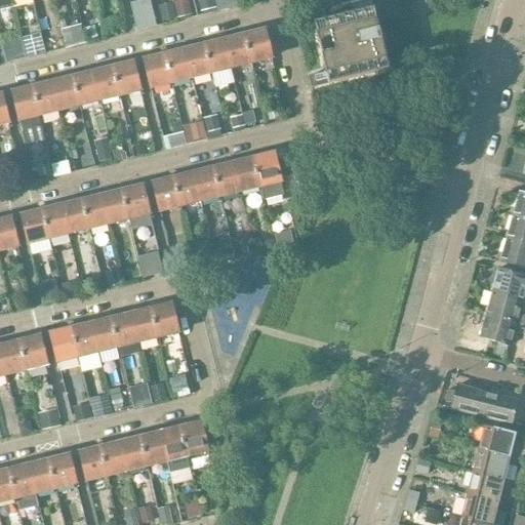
[(187,0),(171,0),(176,19),(191,15),(187,0)]
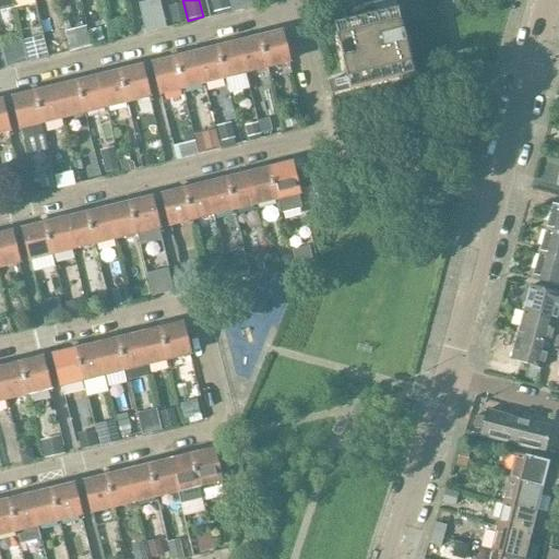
[(226,0),(215,0),(211,1),(214,13),(229,10),(226,0)]
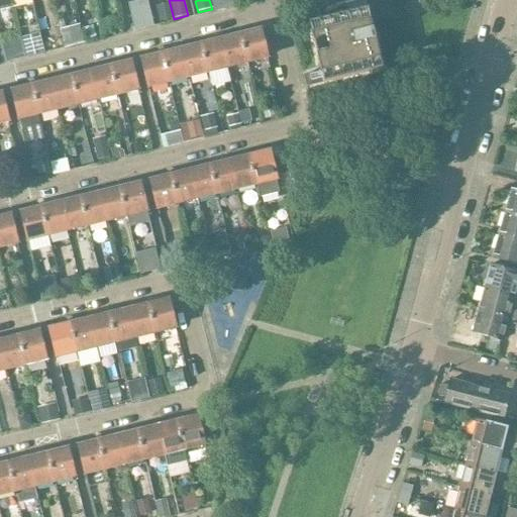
[(219,0),(210,0),(213,12),(222,10),(219,0)]
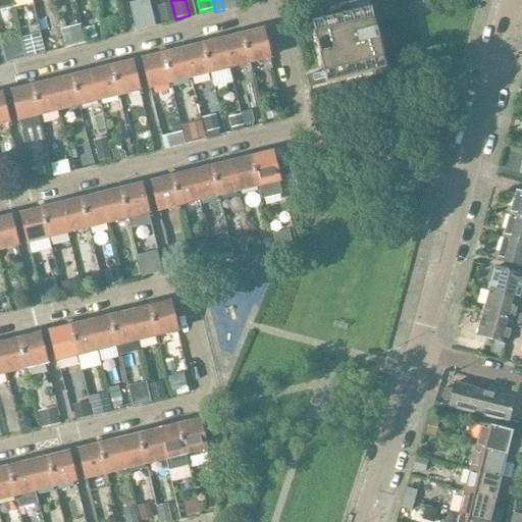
[(371,7),(352,11),(350,1),(309,11),(324,71),(310,74),(313,86),(386,68),(375,23),(373,17),(371,7)]
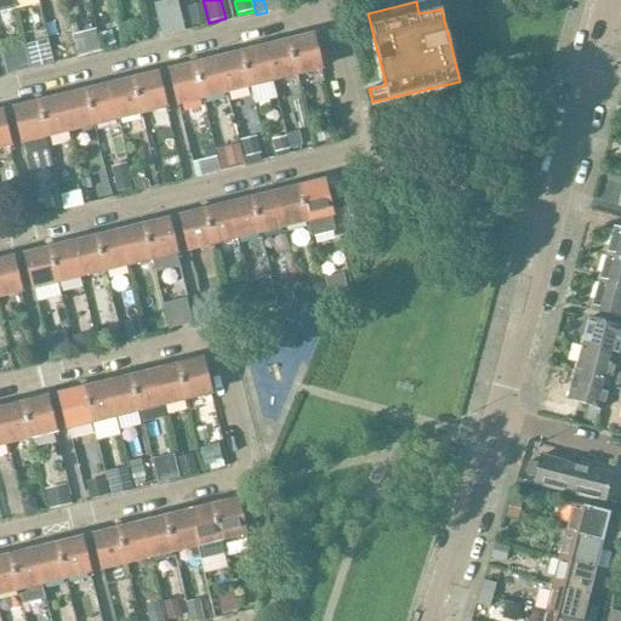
[(177,7),(155,12),(161,38),(183,33),(177,7)]
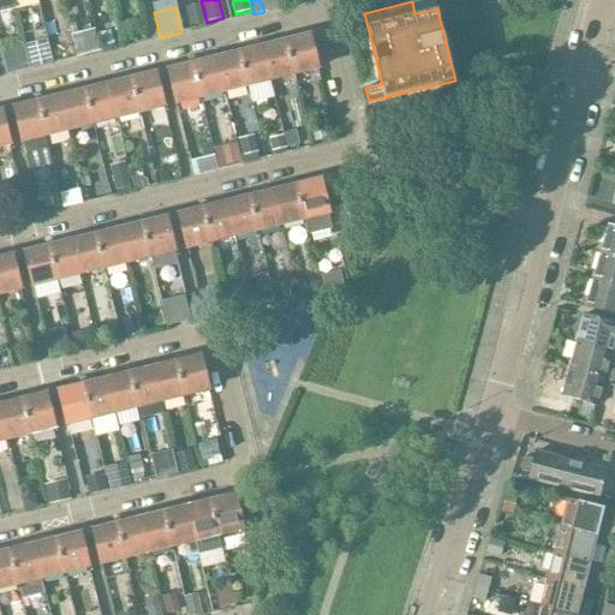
[(201,9),(186,11),(190,27),(204,23),(201,9)]
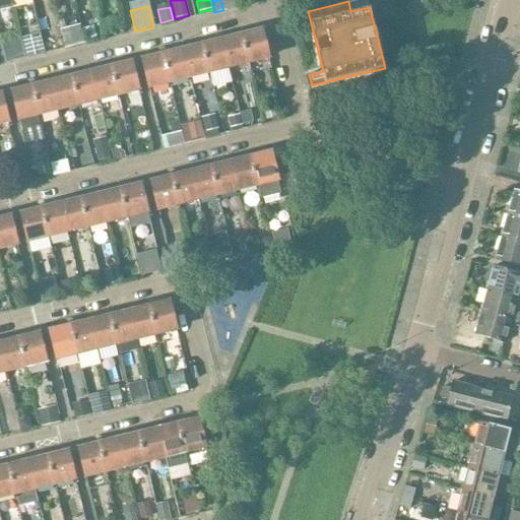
[(117,20),(101,24),(104,36),(119,31),(117,20)]
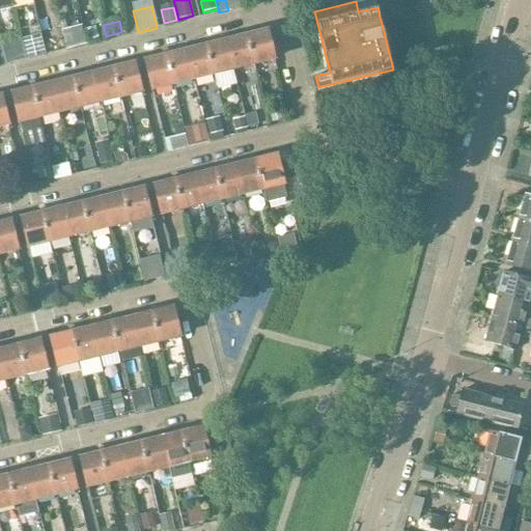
[(81,26),(62,31),(66,49),(86,44),(81,26)]
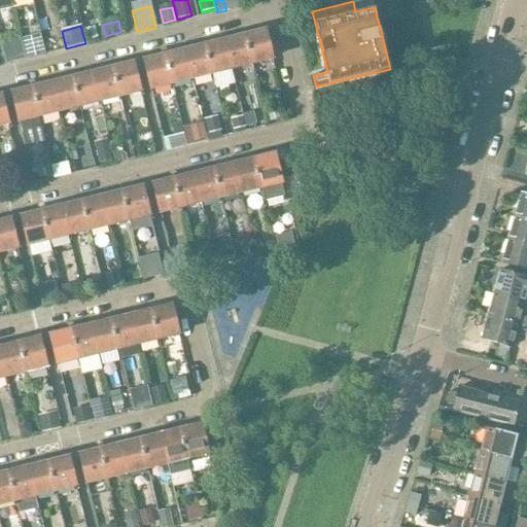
[(95,27),(84,29),(88,40),(98,38),(95,27)]
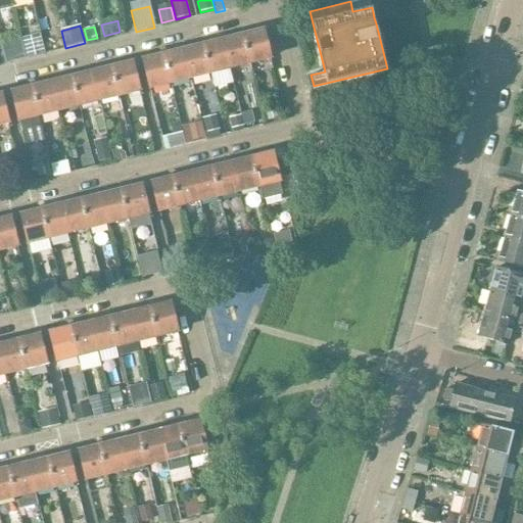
[(264,31),(242,36),(249,63),(271,58),(264,31)]
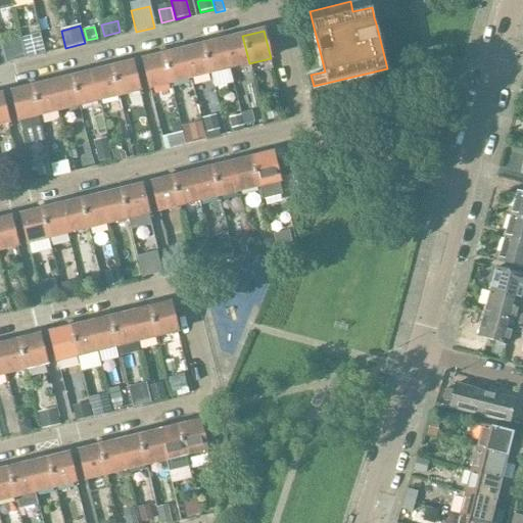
[(41,34),(20,39),(26,59),(45,54),(41,34)]
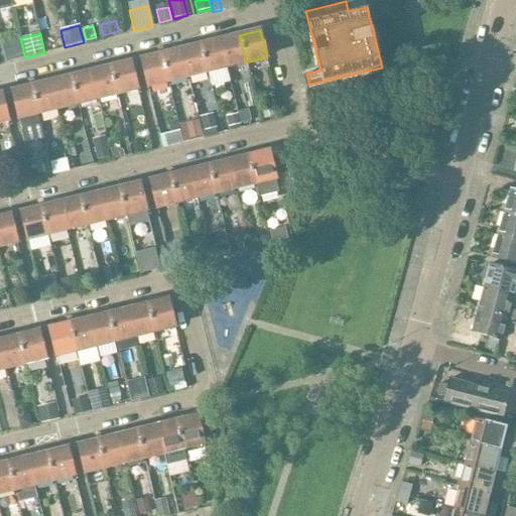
[(239,35),(220,39),(227,68),(246,62),(239,35)]
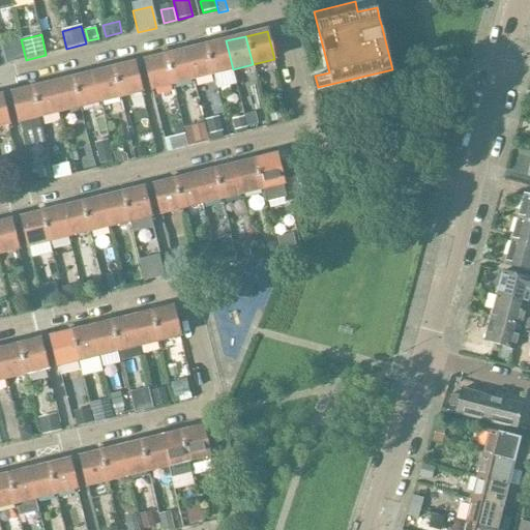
[(226,40),(206,46),(212,75),(233,69),(226,40)]
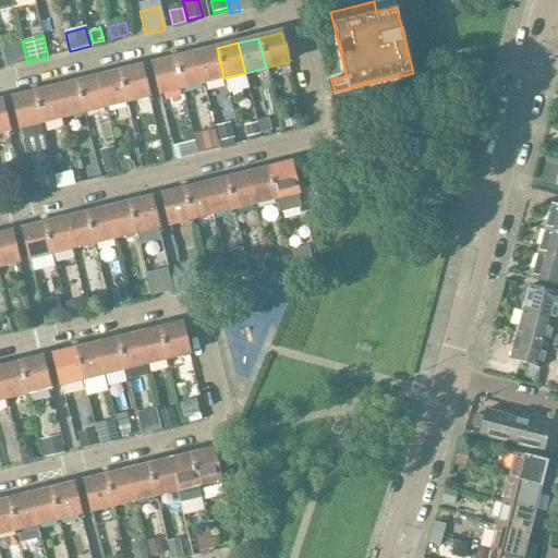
[(217,48),(195,53),(203,83),(223,79),(217,48)]
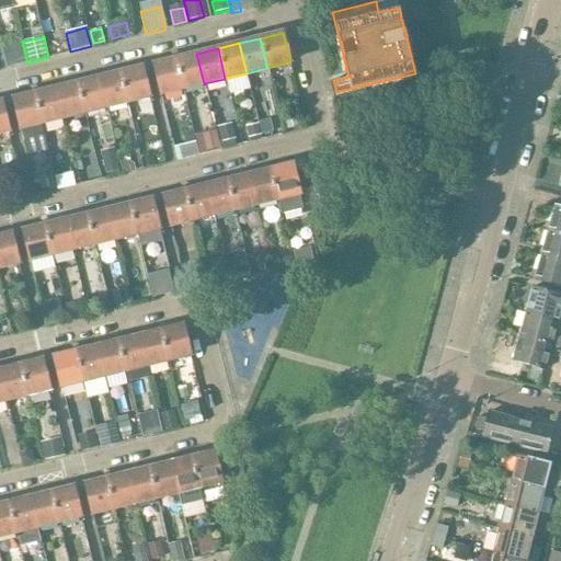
[(196,54),(175,59),(182,89),(204,83),(196,54)]
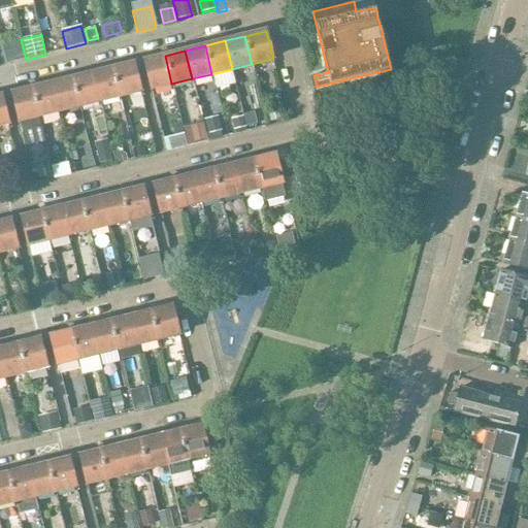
[(165,56),(144,61),(152,89),(171,84),(165,56)]
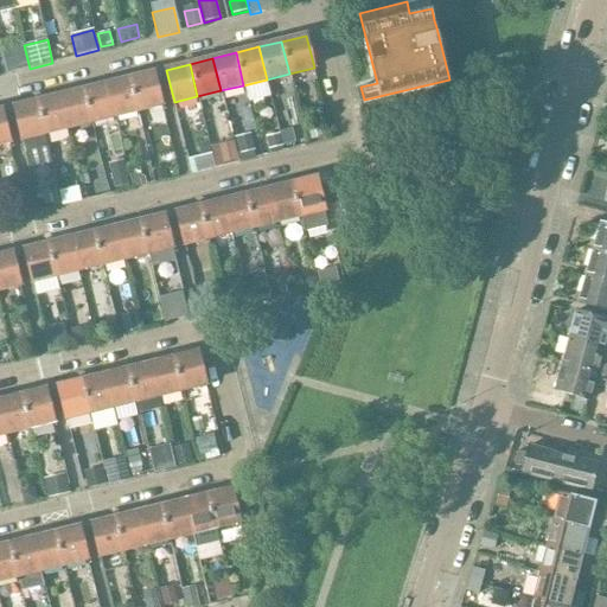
[(154,72),(131,78),(138,112),(161,106),(154,72)]
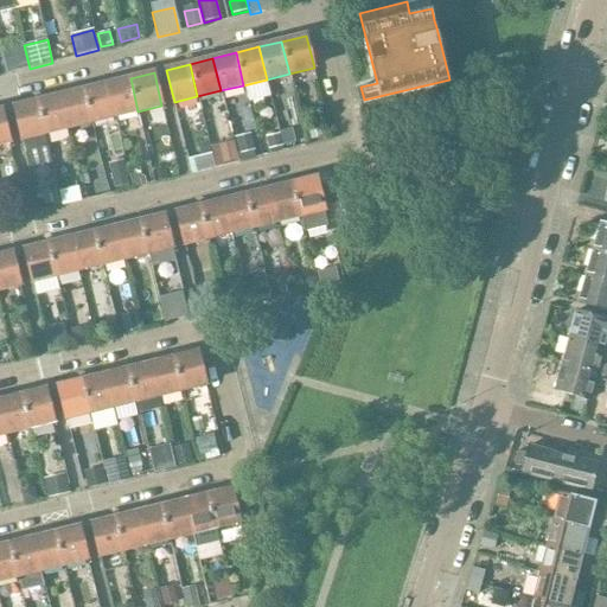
[(131,78),(108,84),(115,116),(138,112),(131,78)]
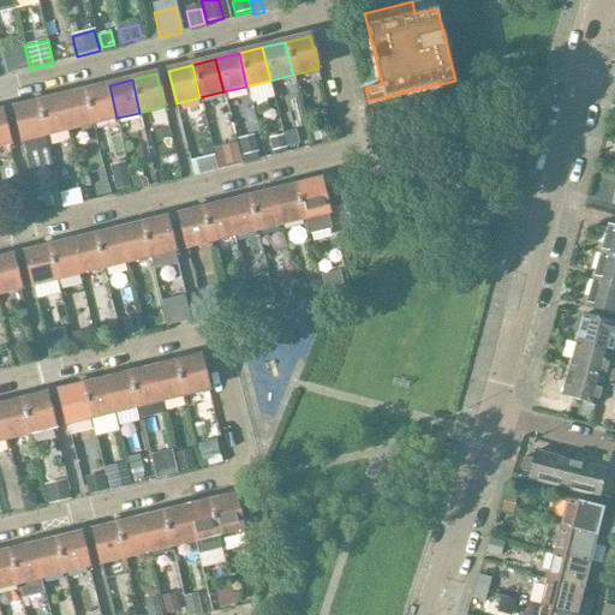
[(109,85),(85,91),(94,124),(117,118),(109,85)]
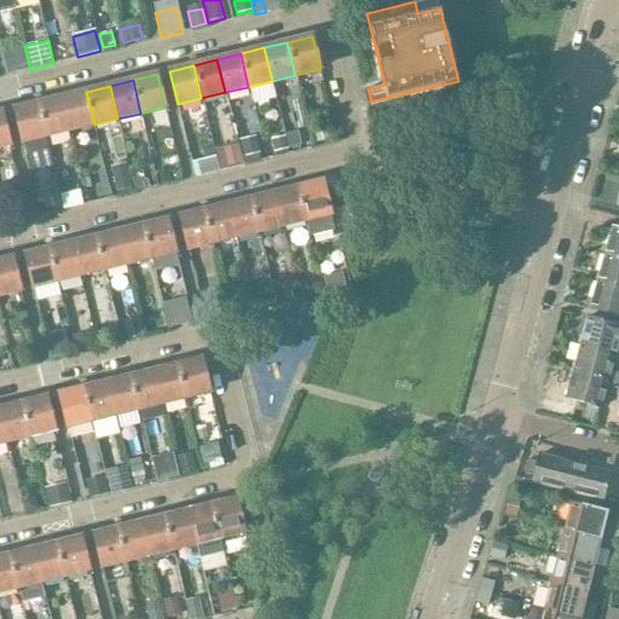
[(86,92),(62,98),(70,131),(94,125),(86,92)]
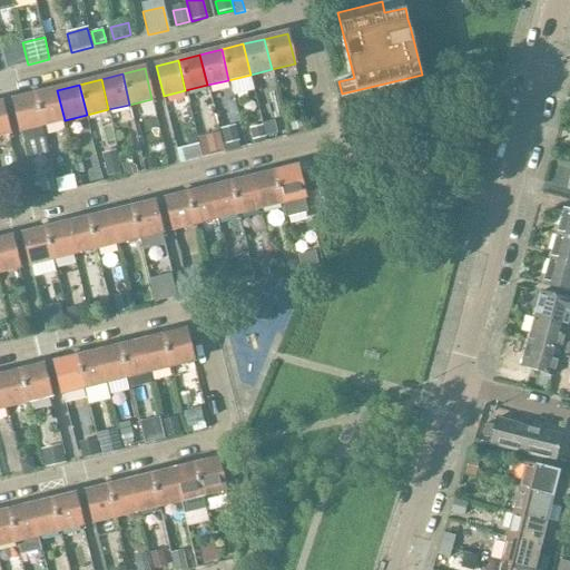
[(57,90),(36,96),(42,126),(65,120),(57,90)]
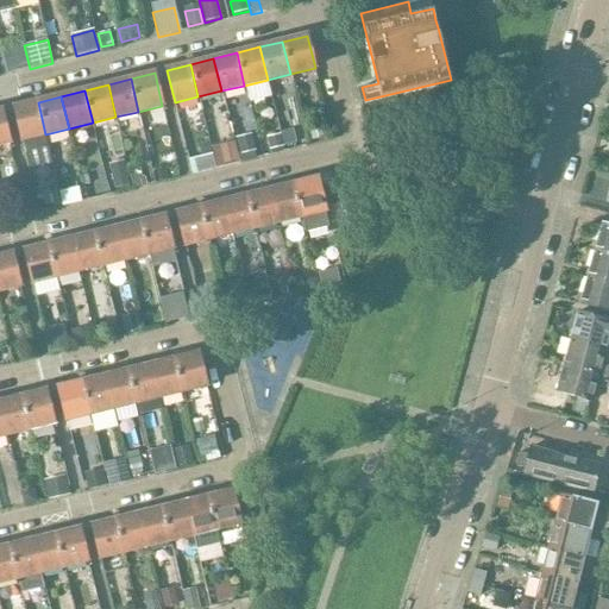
[(38,102),(14,107),(22,140),(45,135),(38,102)]
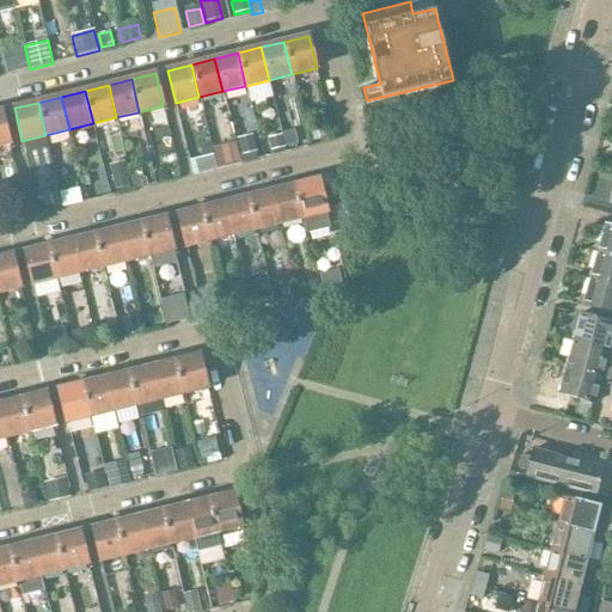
[(1,111),(0,111),(0,146),(10,144),(1,111)]
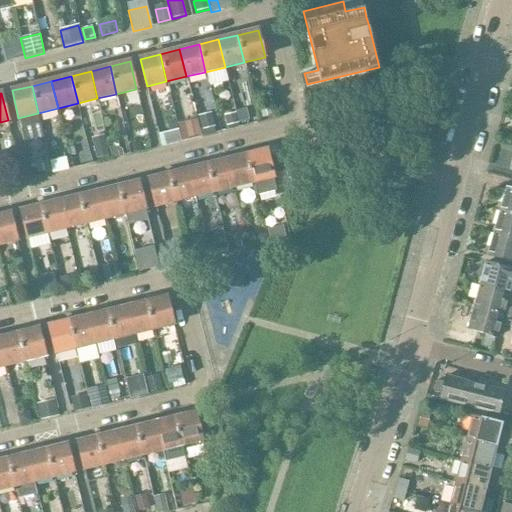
[(246,109),(235,112),(235,114),(238,124),(248,121),(246,109)]
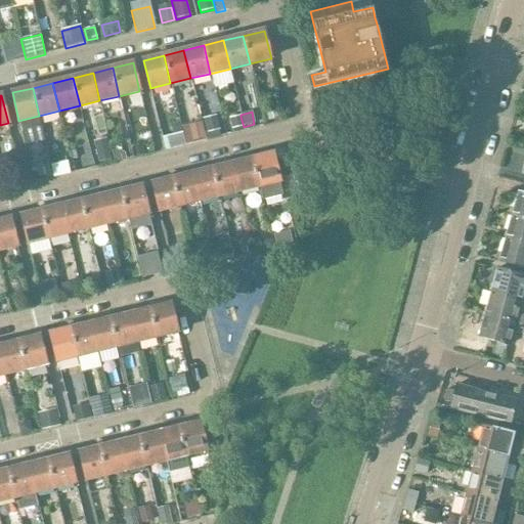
[(276,112),(266,115),(268,121),(278,119),(276,112)]
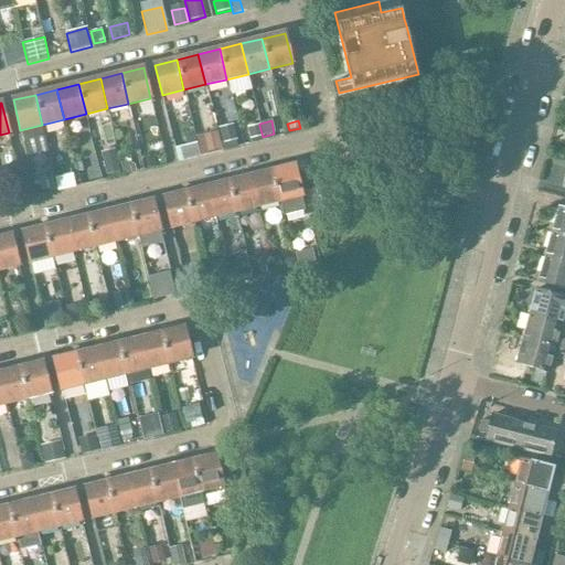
[(259,126),(247,128),(251,139),(263,137),(259,126)]
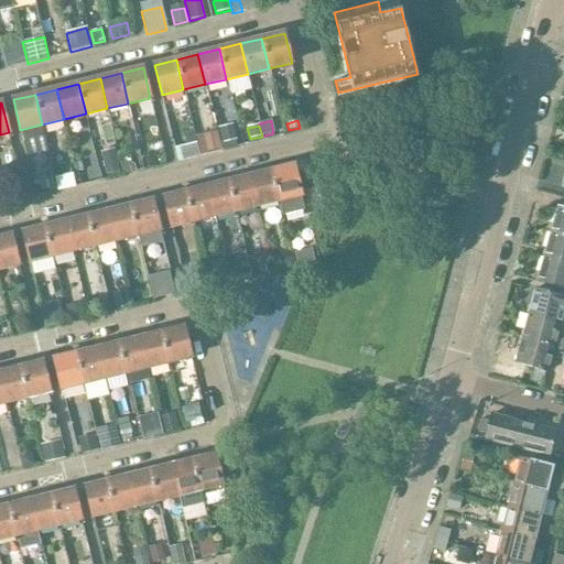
[(231,128),(219,131),(223,143),(235,140),(231,128)]
